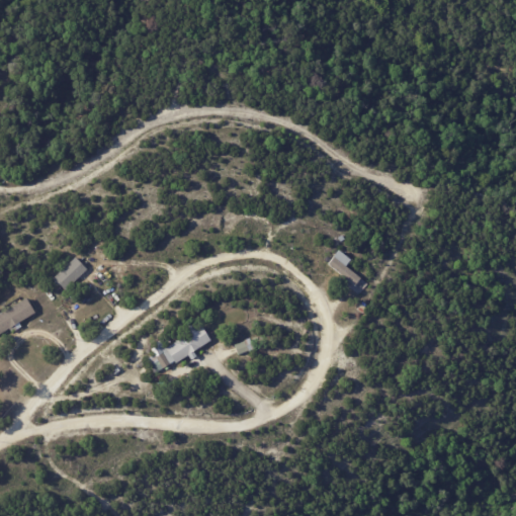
[(360,277),(355,284),(328,264),(338,250),(350,259),(345,266),(360,277)]
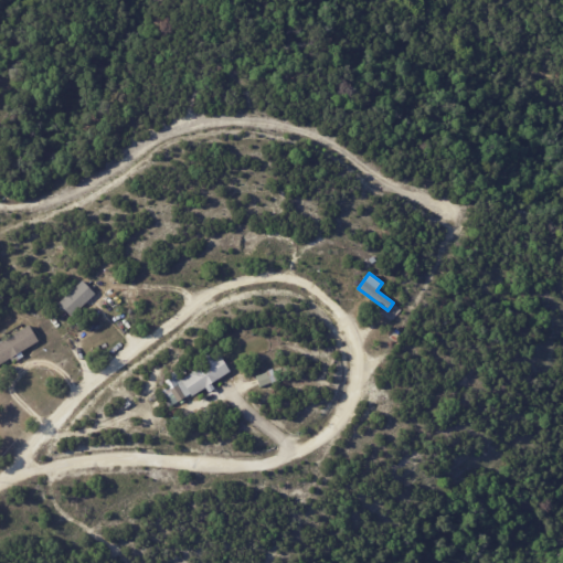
[(89,286),(96,293),(73,316),(60,301),(82,278),(89,286)]
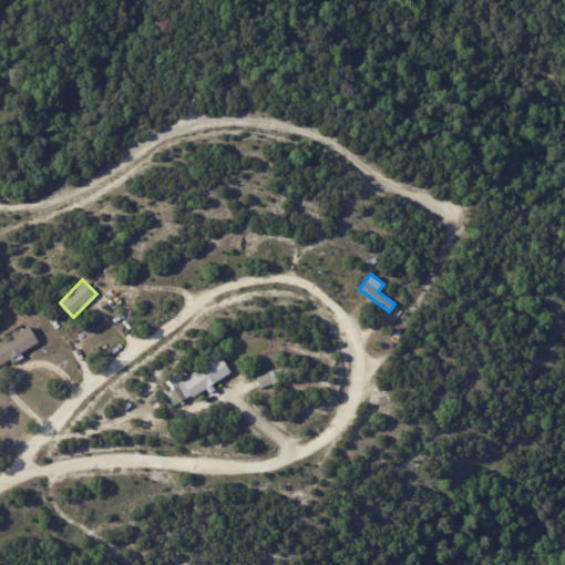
[(23,351),(0,366),(0,342),(29,325),(39,341),(23,351)]
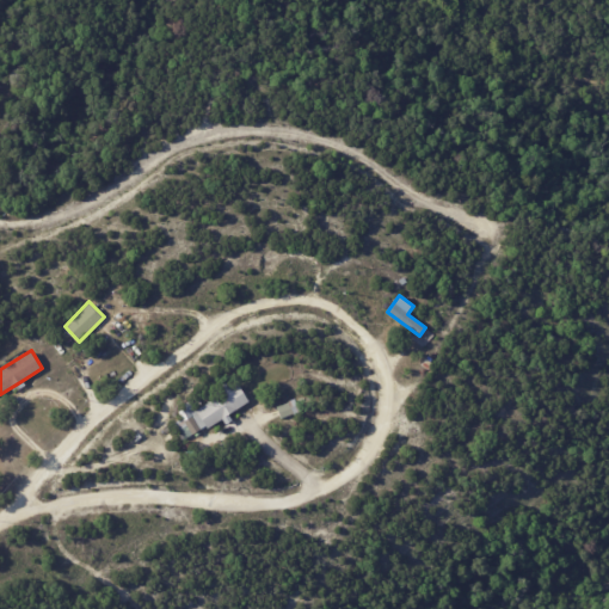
[(229,422),(225,425),(221,419),(207,429),(204,426),(198,430),(200,432),(196,436),(194,434),(184,441),(178,431),(179,430),(173,423),(182,417),(178,412),(185,407),(183,404),(189,400),(196,410),(216,397),(213,391),(226,382),(229,388),(235,383),(248,401),(227,414),(232,420),(229,422)]
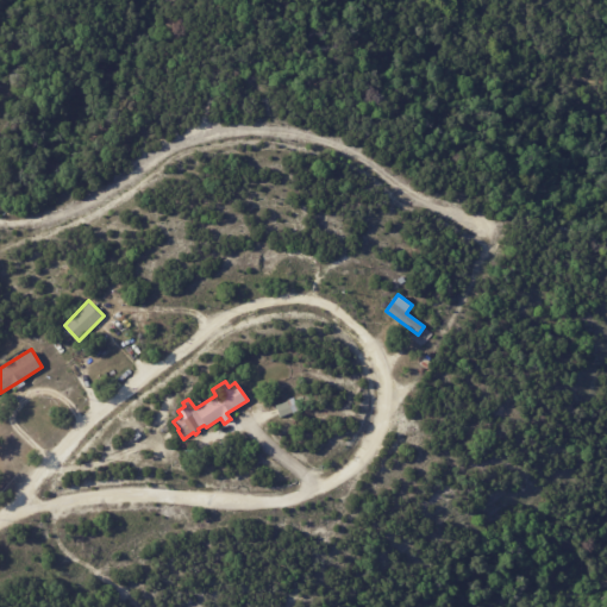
[(276,406),(288,401),(287,399),(293,396),(298,410),(280,415),(276,406)]
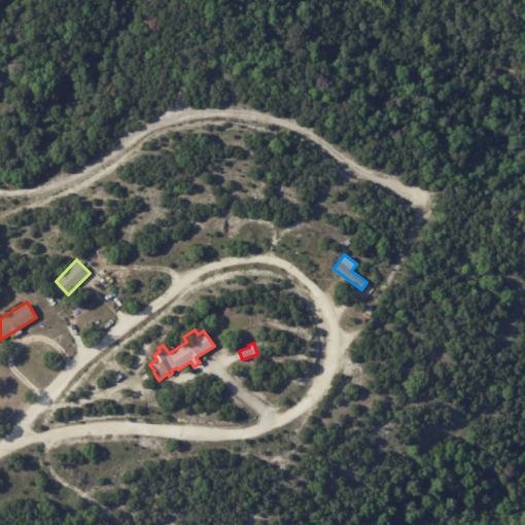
All buildings are outlined.
